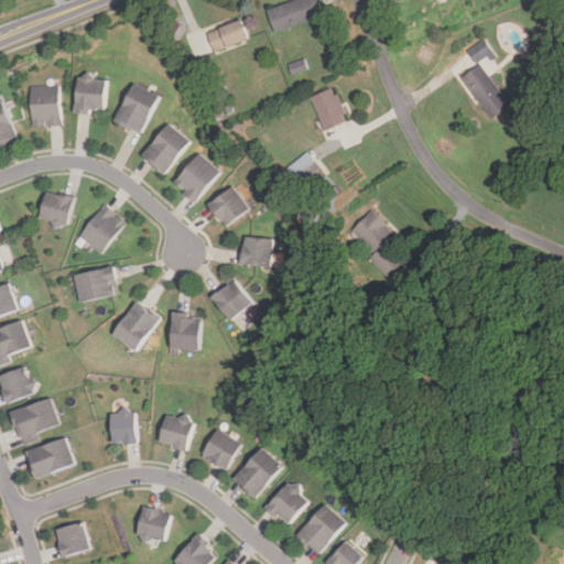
[(275,30),(326,15),(322,0),(294,0),(269,8),(275,30)]
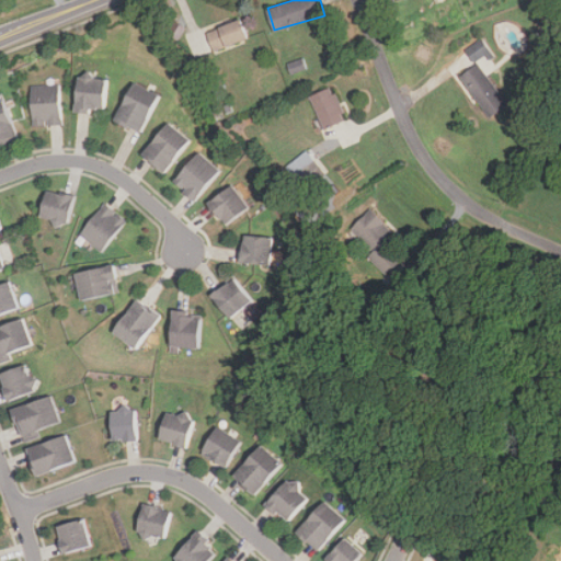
[(207,32),(214,50),(248,38),(241,20),(207,32)]
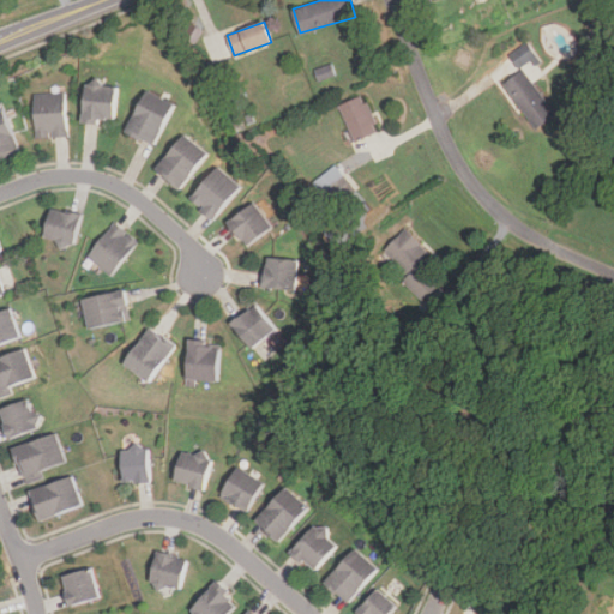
[(511,55),(521,67),(536,55),(527,43),(511,55)]
